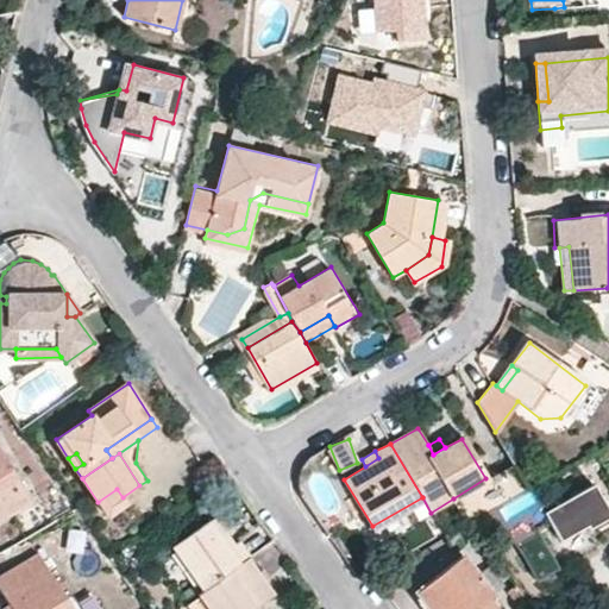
[(0,518),(29,502),(0,454),(0,518)]
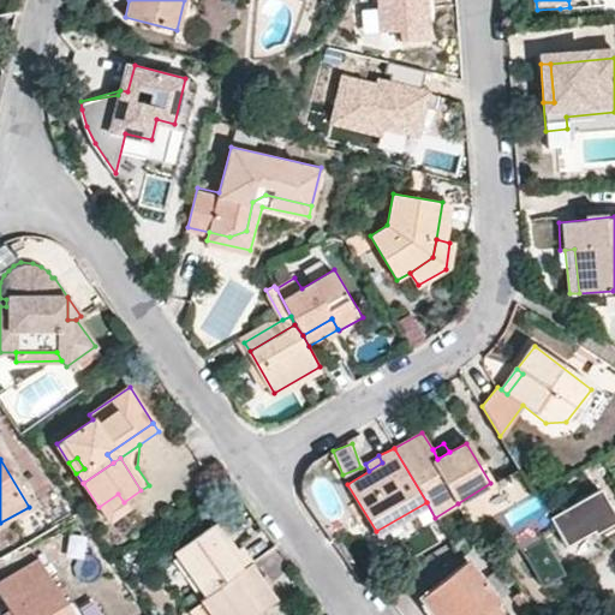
[(458,503),(472,527),(532,494),(518,467),(490,483),(458,503)]
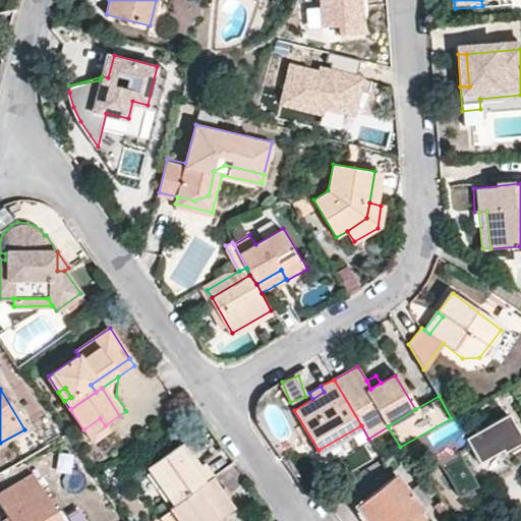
[(520,441),(505,414),(466,436),(464,430),(458,433),(447,440),(428,450),(450,486),(455,497),(473,486),(456,454),(467,448),(475,462),(499,449),(500,452),(520,441)]
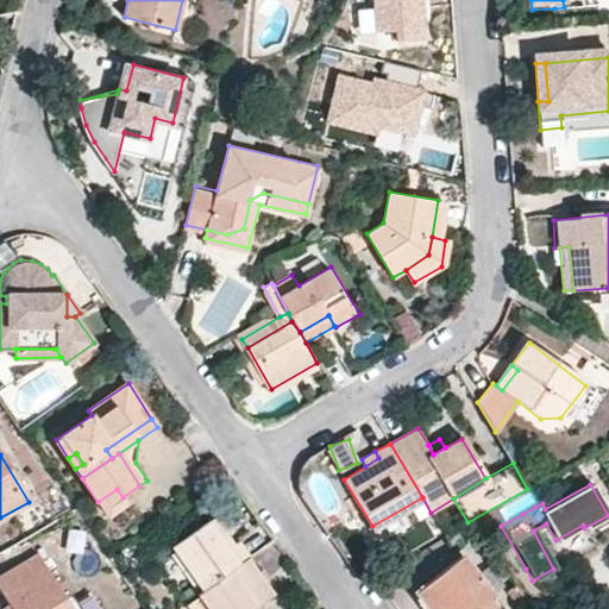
[(123,497),(117,489),(98,502),(107,515),(126,503),(123,497)]
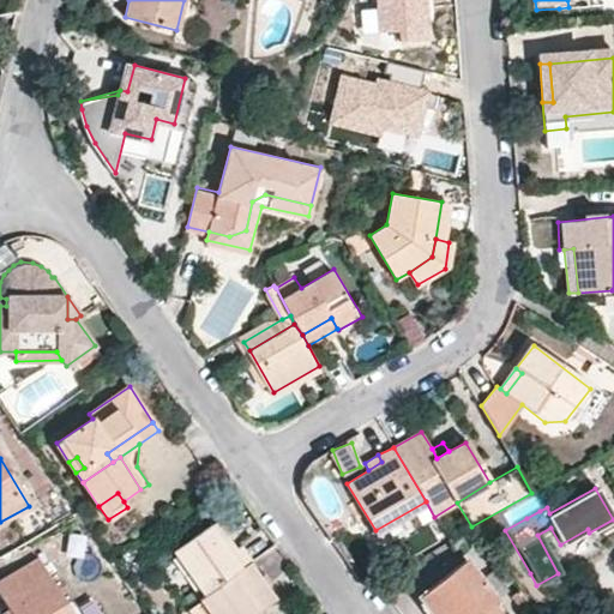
[(228,552),(209,524),(173,549),(204,594),(250,561),(238,546),(228,552)]
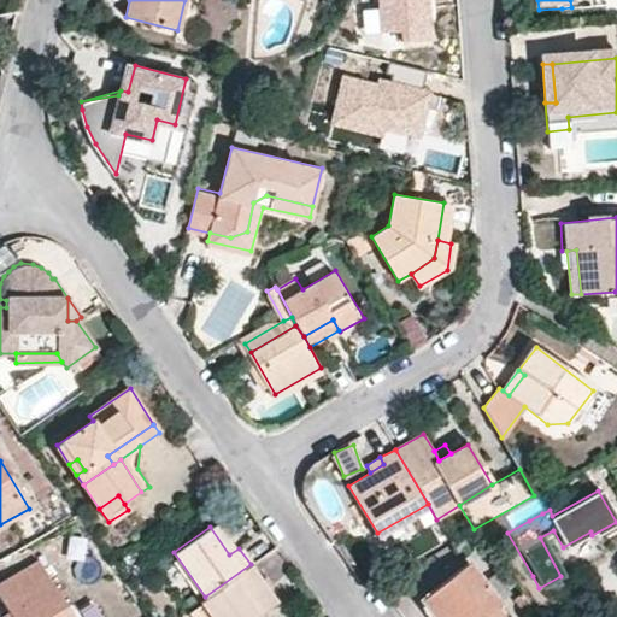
[(72,616),(40,563),(0,585),(0,598),(6,610),(10,616),(72,616)]
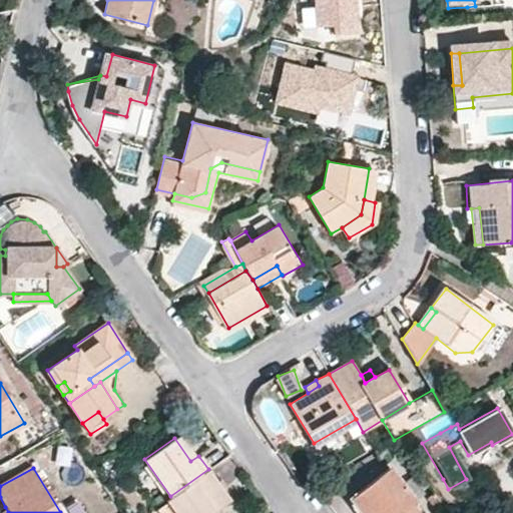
[(402,484),(389,468),(351,499),(361,512),(401,512),(416,502),(402,484)]
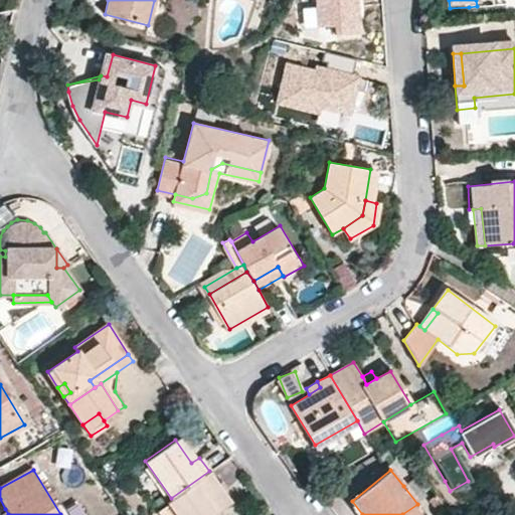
[(211,514),(230,502),(209,471),(171,498),(166,501),(175,514),(211,514)]
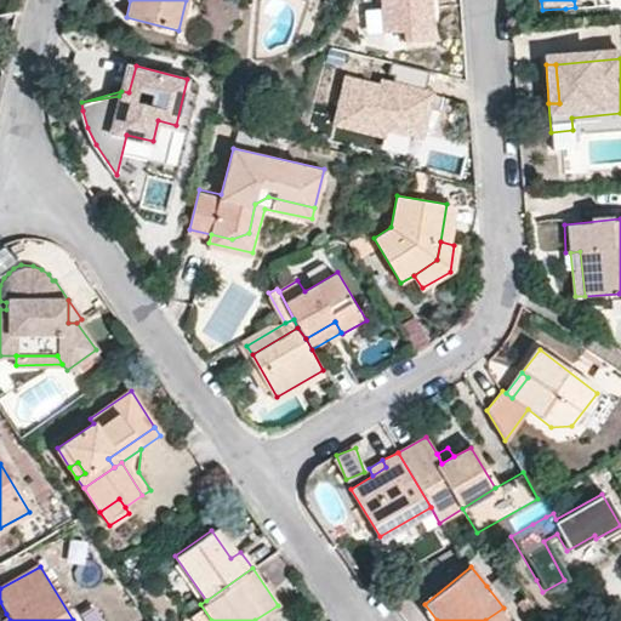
[(503,608),(512,599),(496,579),(486,586),(503,608)]
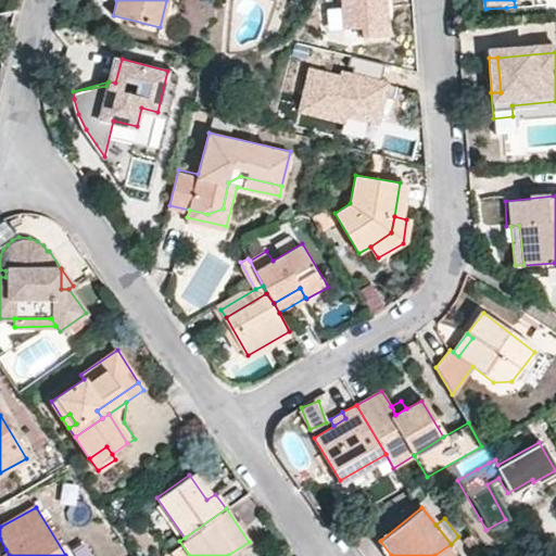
[(458,555),(459,555),(451,544),(434,555),(458,555)]
